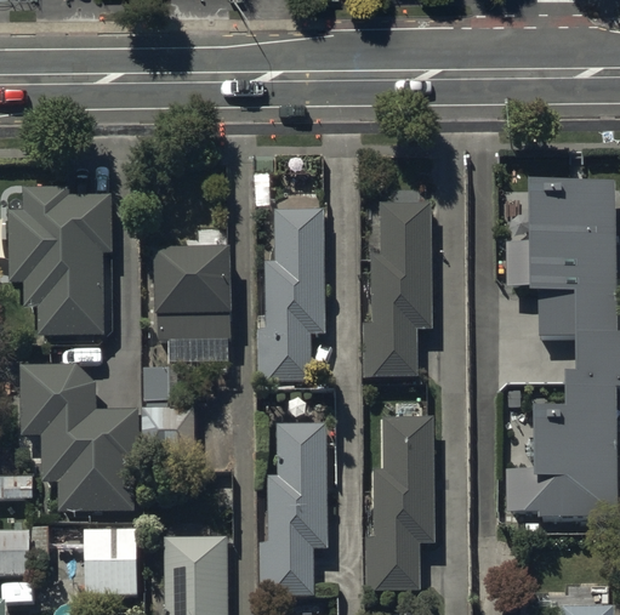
[(619,331),(613,331),(612,181),(528,182),(528,240),(504,239),(504,284),(524,284),(524,291),(536,291),(536,335),(573,334),(574,370),(564,370),(566,406),(530,406),(532,470),(505,470),(505,510),(538,510),(538,517),(616,517),(615,386),(619,385),(619,331)]
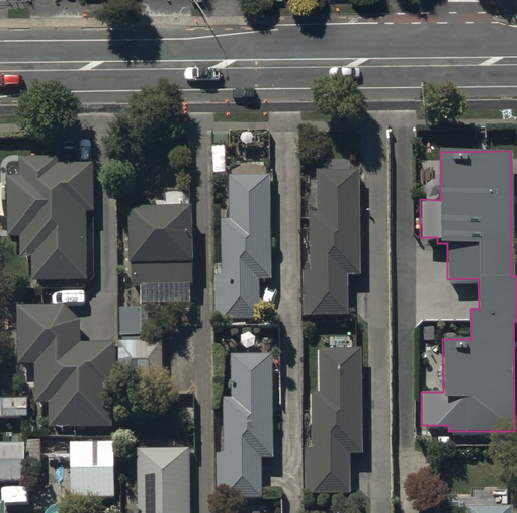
[(95,155),(4,155),(3,235),(19,235),(19,254),(31,254),(31,279),(94,280),(95,155)]
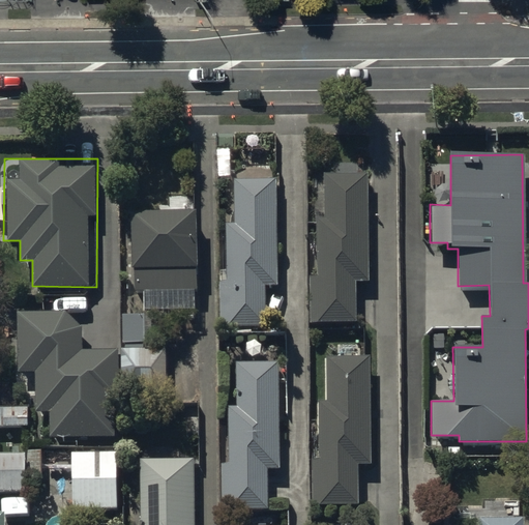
[(365,171),(325,172),(326,217),(317,219),(319,274),(310,274),(311,318),(355,317),(354,282),(369,281),(365,171)]
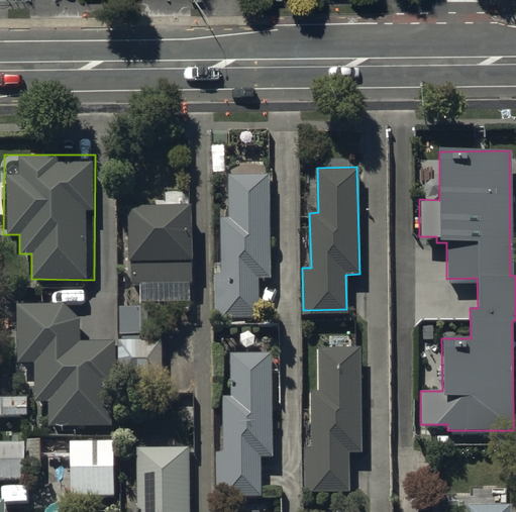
[(270,173),(228,173),(229,216),(221,216),(222,269),(212,269),(213,317),(259,316),(259,277),(272,276),(270,173)]
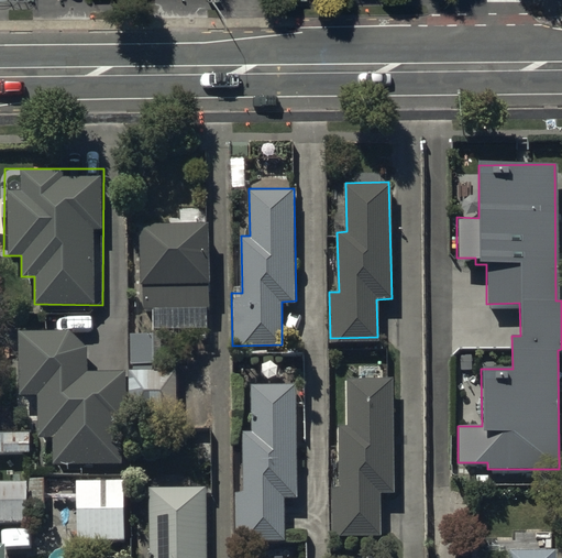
[(210,223),(141,225),(142,307),(211,306),(210,223)]
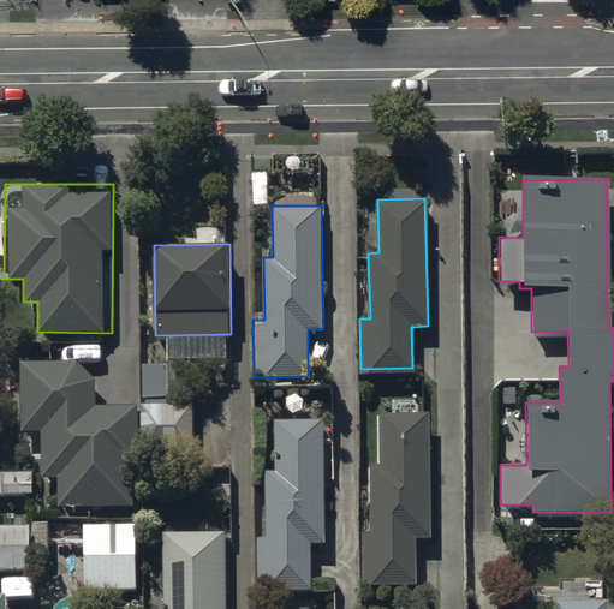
[(76,360),(21,360),(22,429),(40,429),(41,477),(59,477),(59,505),(131,503),(131,461),(138,461),(137,404),(96,404),(95,378),(76,360)]
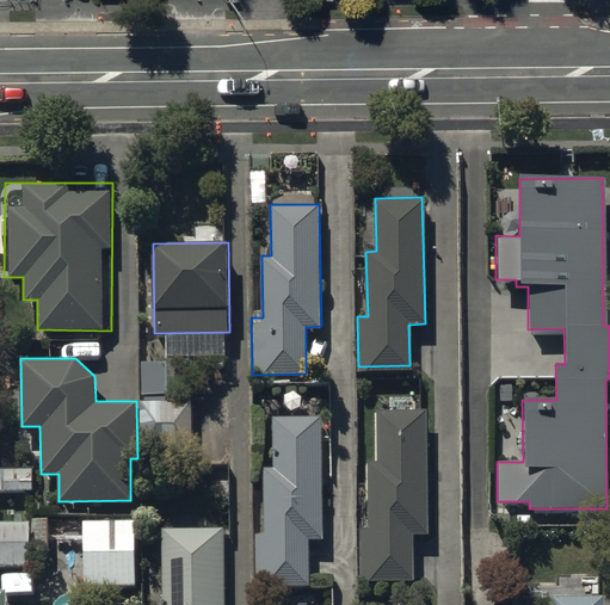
[(166,360),(142,360),(142,394),(167,393),(166,360)]
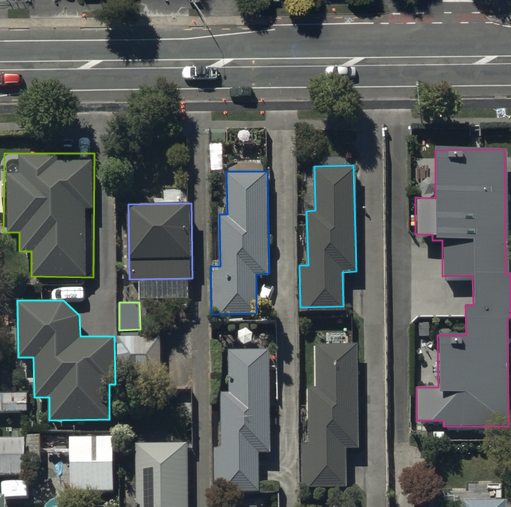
[(159,375),(159,336),(138,336),(139,331),(120,331),(120,336),(117,336),(117,376),(159,375)]
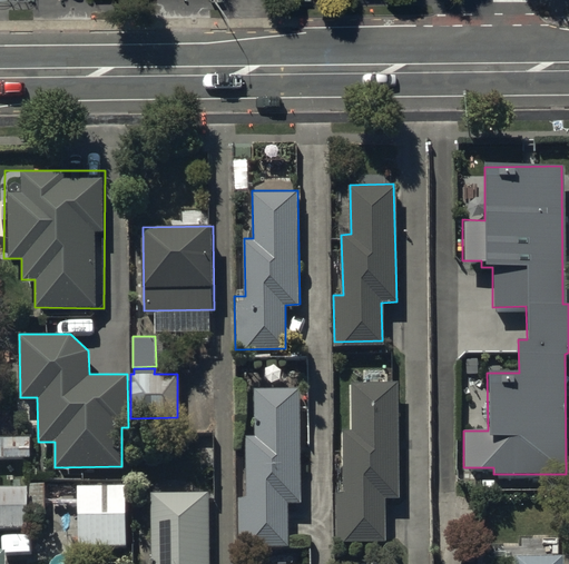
[(336,492),(336,538),(385,540),(385,497),(400,497),(398,382),(351,382),(352,429),(342,429),(344,492),(336,492)]
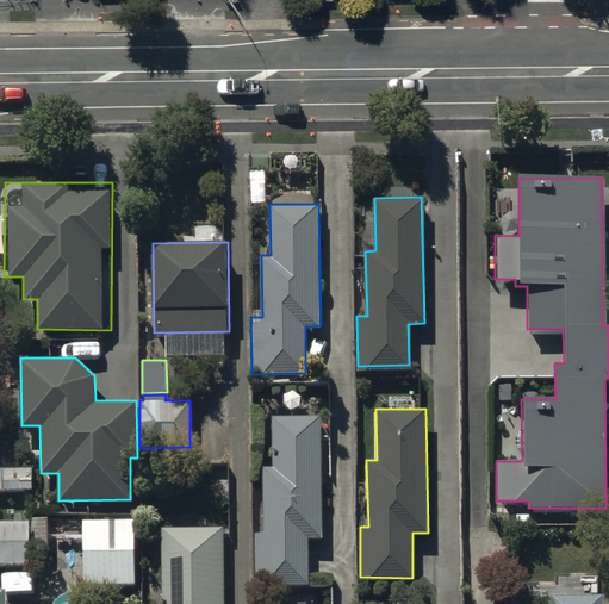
[(321,536),(321,415),(273,415),(273,466),(262,466),(263,533),(255,533),(255,585),(309,584),(309,536),(321,536)]
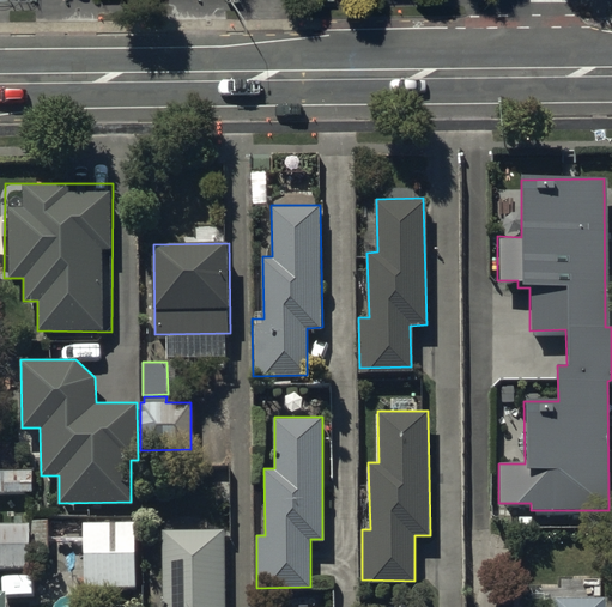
[(32,443),(0,442),(0,489),(32,490),(32,443)]
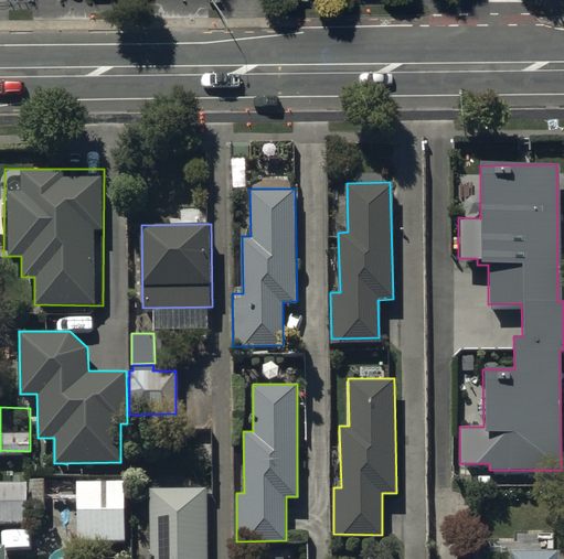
[(125,481),(77,480),(77,539),(124,539),(125,481)]
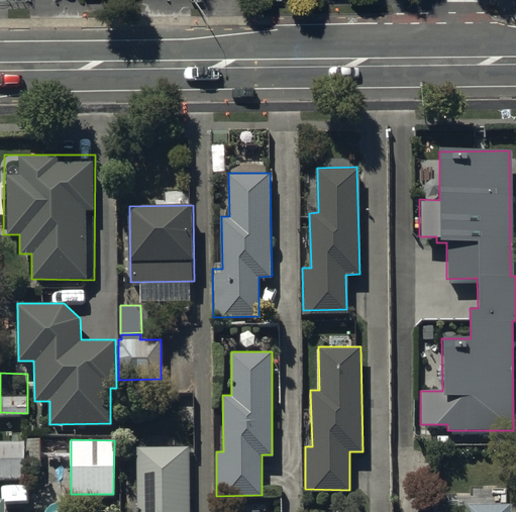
[(0,478),(25,478),(25,441),(0,440),(0,478)]
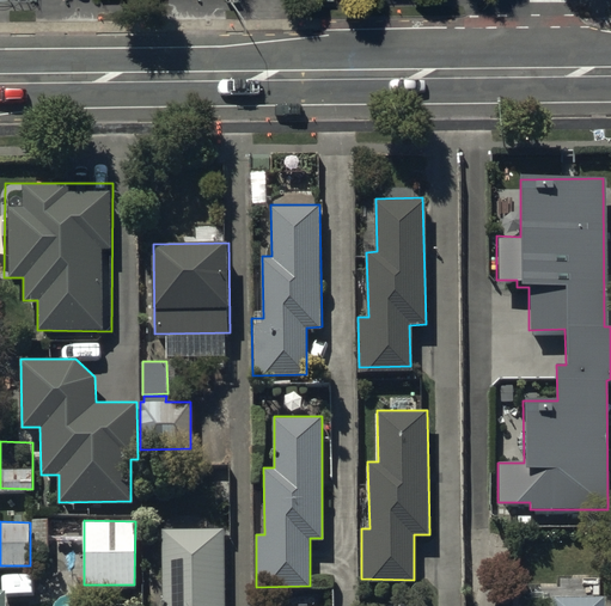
[(221,605),(221,527),(162,527),(162,605),(221,605)]
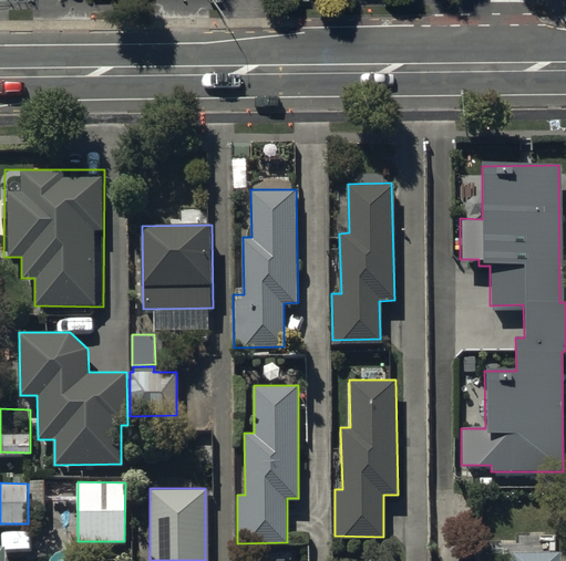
All buildings are outlined.
